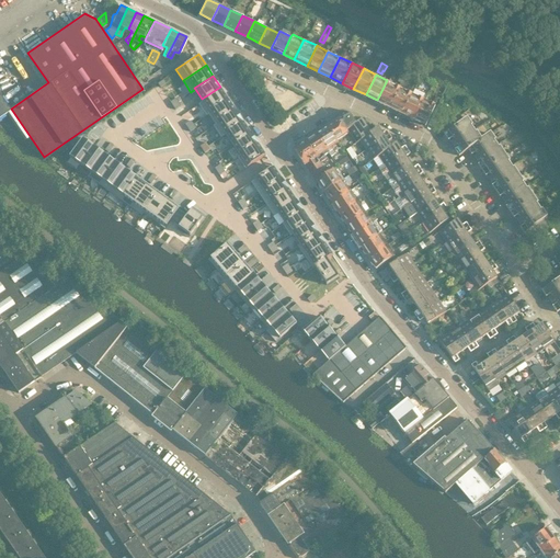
[(389,106),(399,86),(387,80),(377,100),(389,106)]
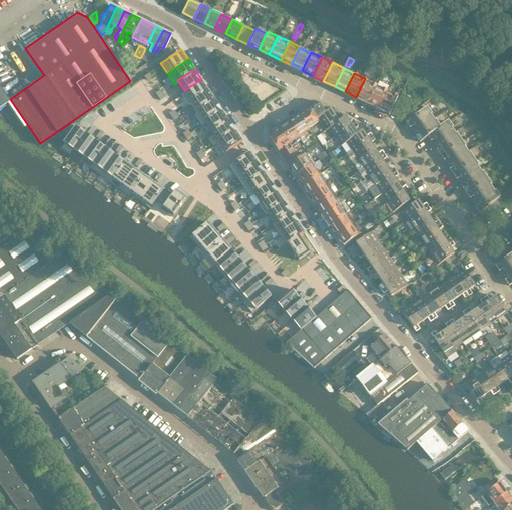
[(367,102),(376,84),(365,78),(356,97),(367,102)]
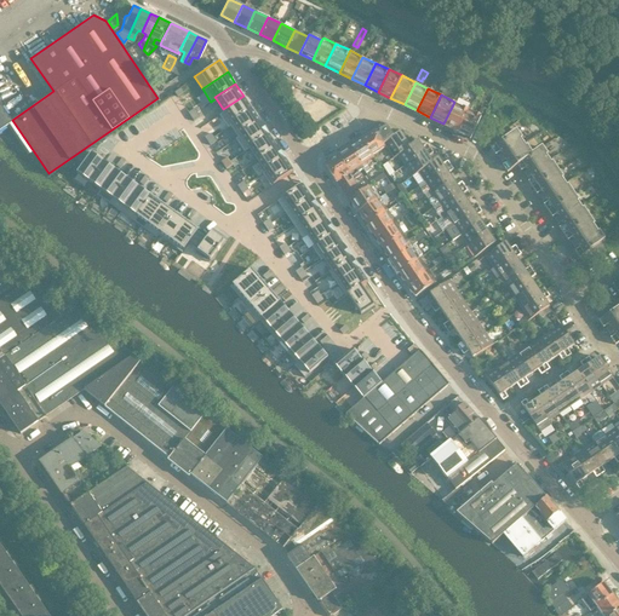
[(223,109),(218,113),(227,125),(229,124),(252,108),(244,96),(223,109)]
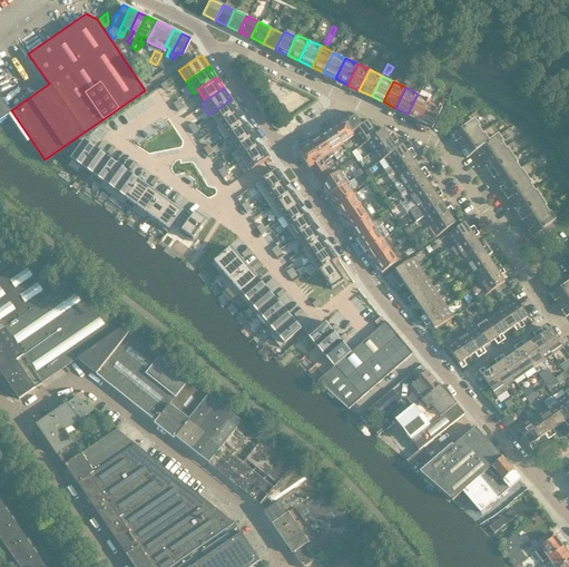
[(0,117),(11,110),(0,94),(0,117)]
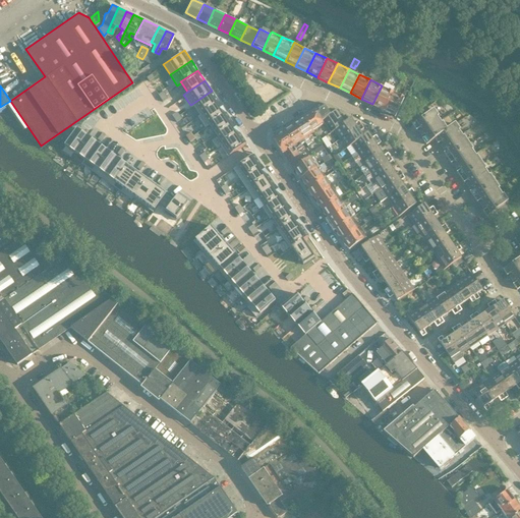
[(383,109),(392,91),(382,85),(372,104),(383,109)]
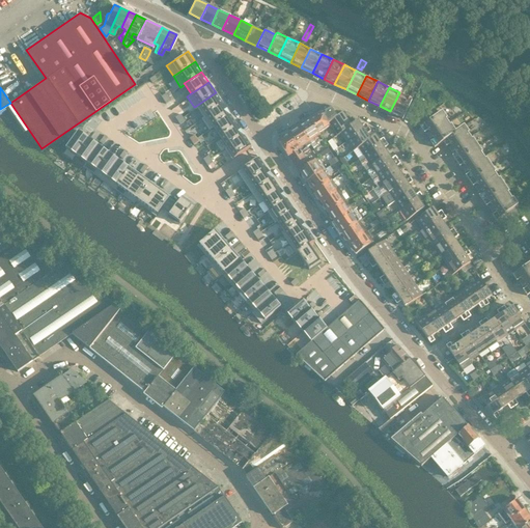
[(216,92),(196,106),(202,115),(203,116),(222,103),(216,92)]
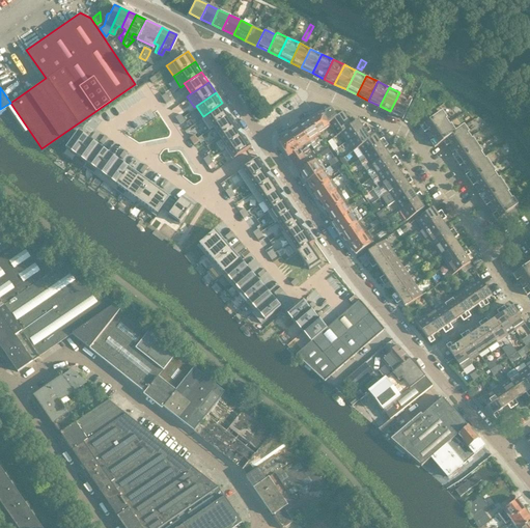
[(401,116),(410,99),(411,98),(399,92),(390,111),(401,116)]
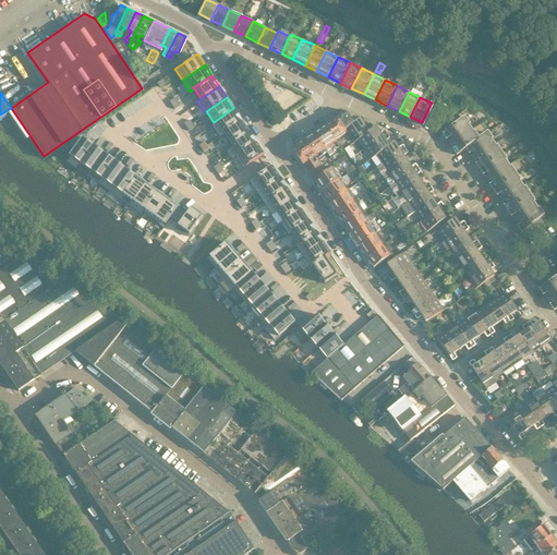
[(213,121),(210,123),(212,123),(218,134),(219,134),(222,132),(222,131),(241,119),(233,108),(214,122),(213,121)]
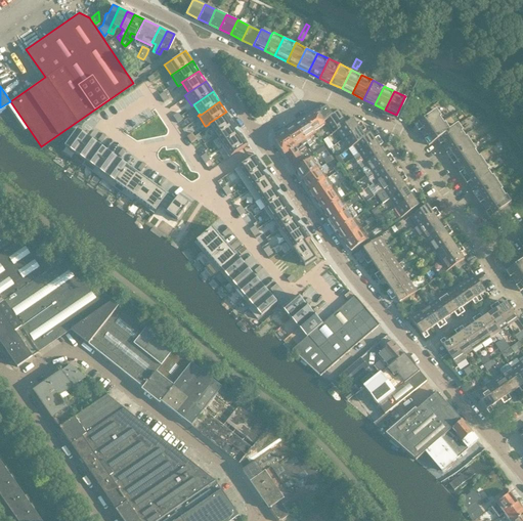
[(317,114),(328,107),(323,102),(313,109),(317,114)]
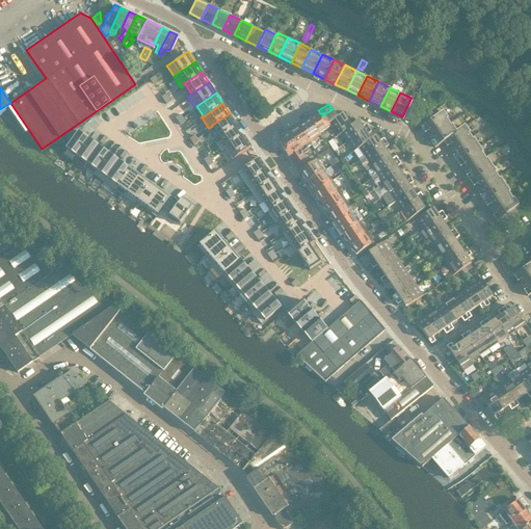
[(420,125),(424,122),(439,112),(434,107),(417,120),(420,125)]
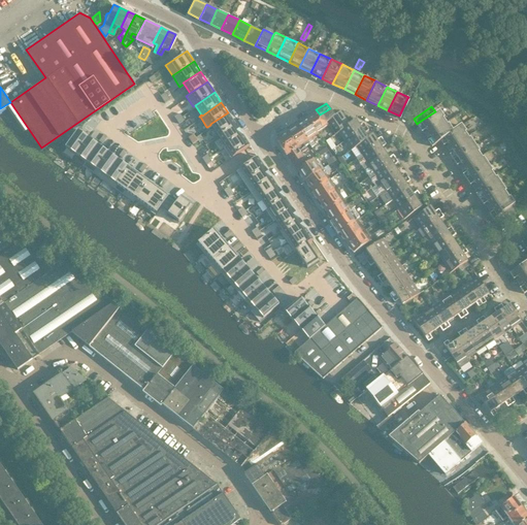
[(325,119),(333,113),(330,108),(320,115),(324,121),(326,120),(325,119)]
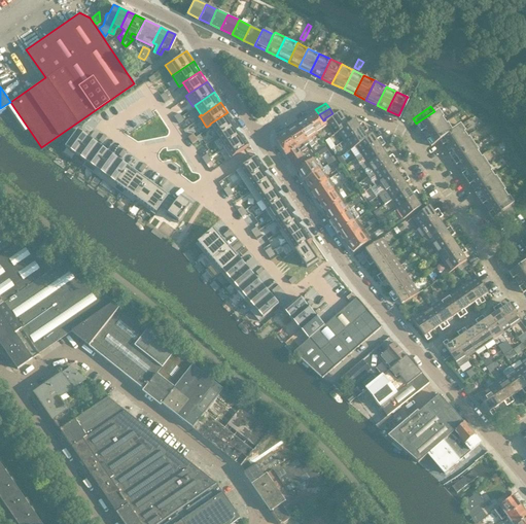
[(323,120),(319,114),(315,109),(315,110),(306,116),(315,130),(325,124),(323,120)]
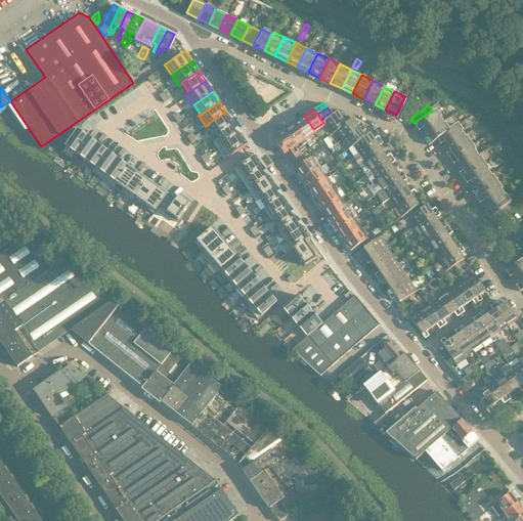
[(335,128),(349,118),(346,113),(342,116),(337,109),(331,113),(322,118),(323,119),(332,131),(335,129),(335,128)]
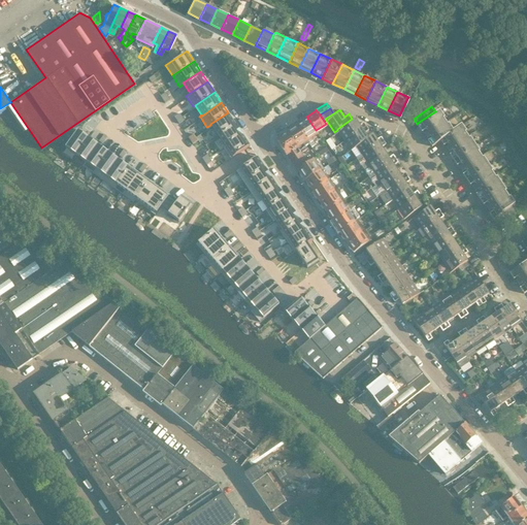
[(428,131),(446,120),(438,109),(435,111),(421,121),(425,127),(428,131)]
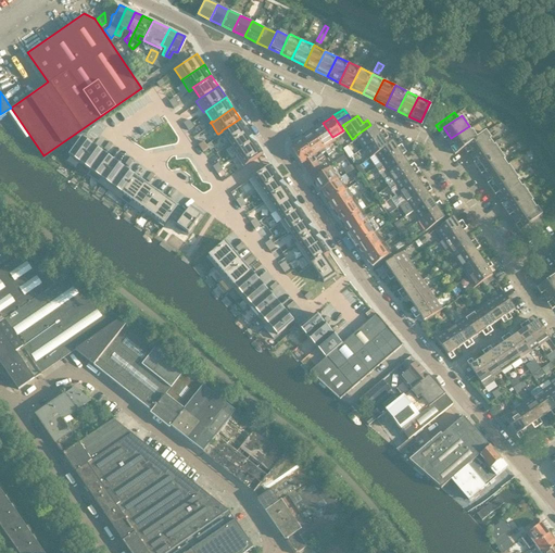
[(240,118),(222,130),(222,132),(229,141),(248,129),(240,118)]
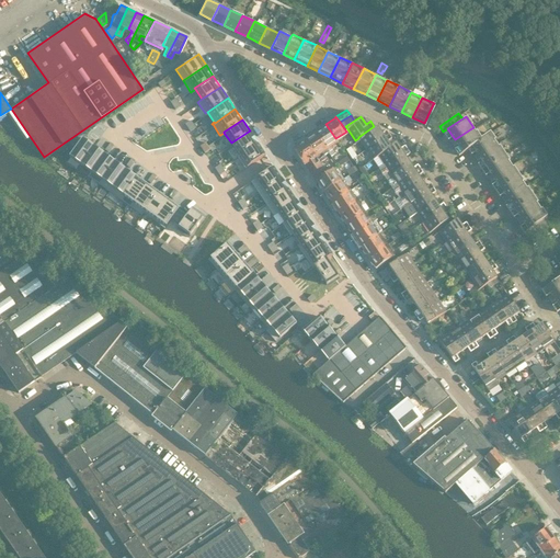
[(336,140),(335,138),(326,124),(322,126),(320,126),(318,127),(318,129),(315,132),(328,151),(330,154),(335,150),(334,149),(340,146),(336,140)]
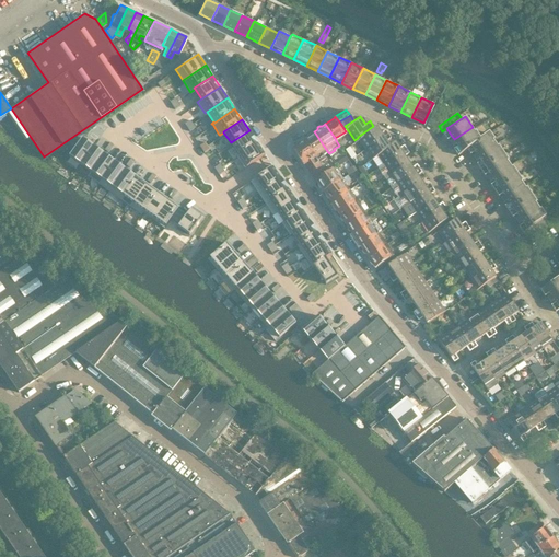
[(364,147),(383,135),(387,131),(384,128),(380,130),(376,125),(373,126),(358,137),(358,138),(364,147)]
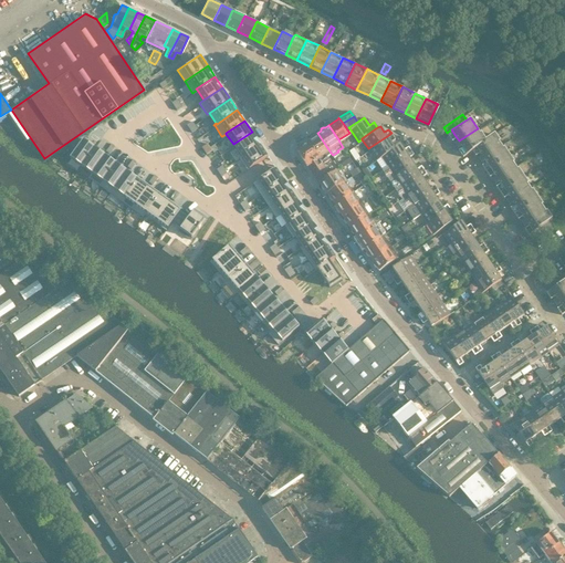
[(470,147),(474,145),(484,138),(478,128),(459,141),(462,145),(466,152),(471,148),(470,147)]
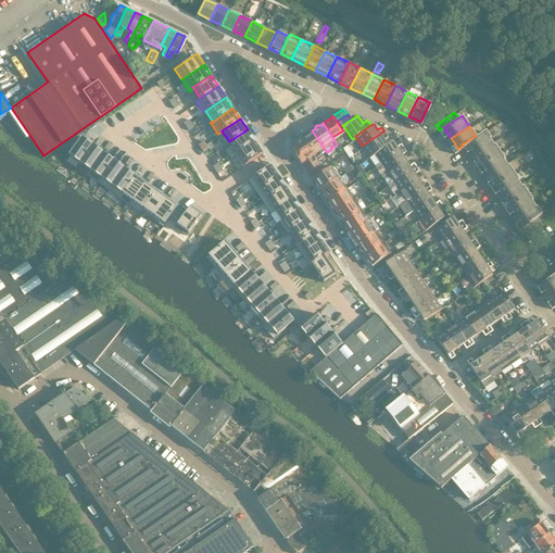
[(248,129),(229,141),(236,152),(237,152),(254,140),(248,129)]
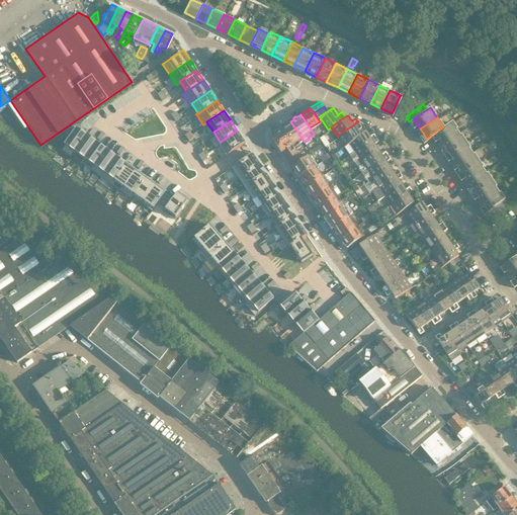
[(441,143),(458,131),(451,120),(443,126),(434,133),(438,139),(441,143)]
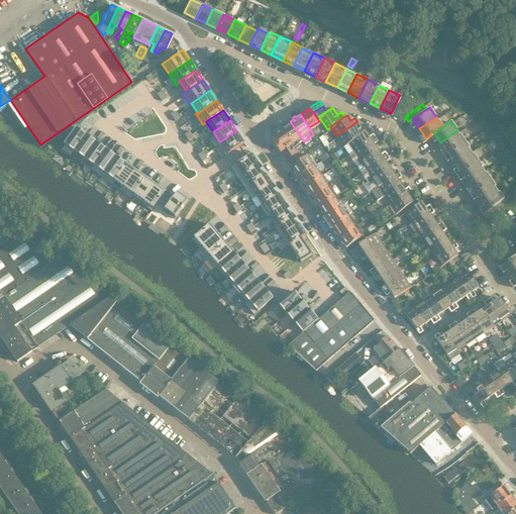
[(302,139),(290,121),(287,123),(285,122),(283,124),(283,125),(280,127),(295,149),(301,145),(299,141),(302,139)]
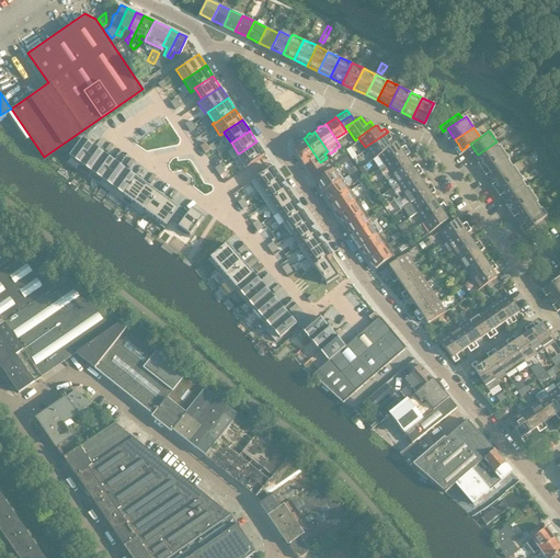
[(377,152),(389,144),(386,139),(390,136),(388,132),(384,135),(365,147),(372,157),(377,154),(377,152)]
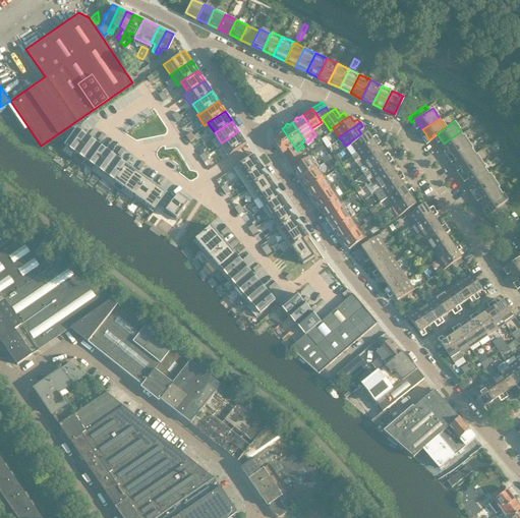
[(72,124),(62,130),(69,135),(75,126),(72,124)]
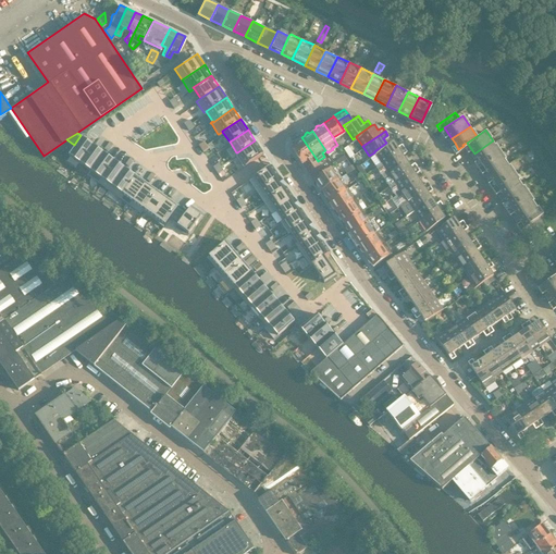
[(74,145),(68,154),(78,161),(91,143),(81,135),(74,145)]
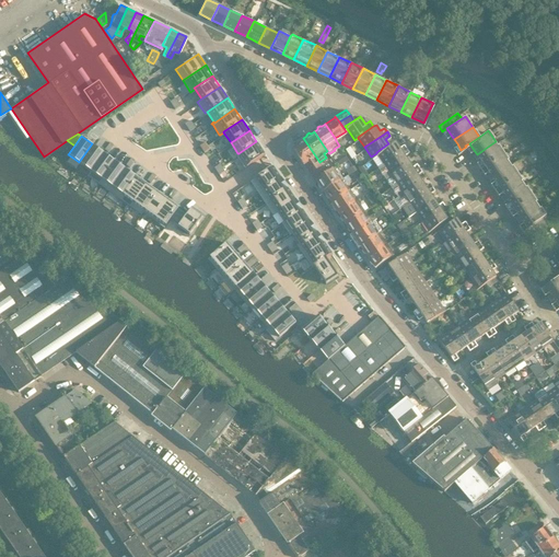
[(319,162),(303,138),(301,140),(300,139),(293,143),(294,144),(294,147),(292,148),(314,180),(315,178),(332,167),(335,165),(332,161),(323,166),(319,162)]
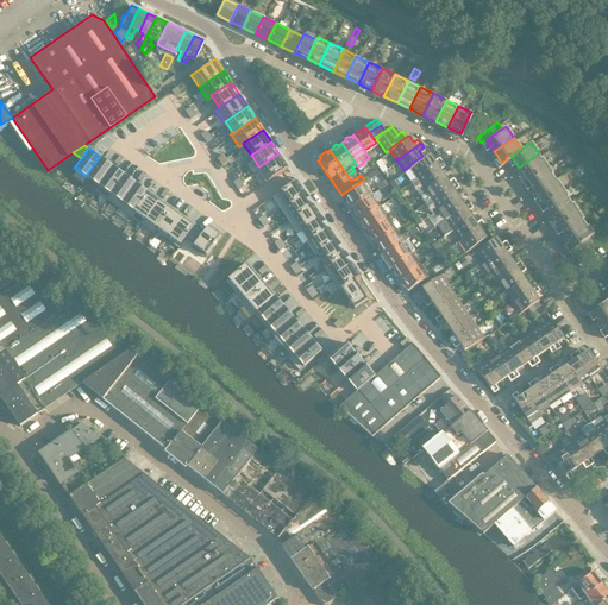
[(417,176),(436,163),(442,159),(438,156),(433,158),(428,152),(422,156),(409,165),(409,166),(417,176)]
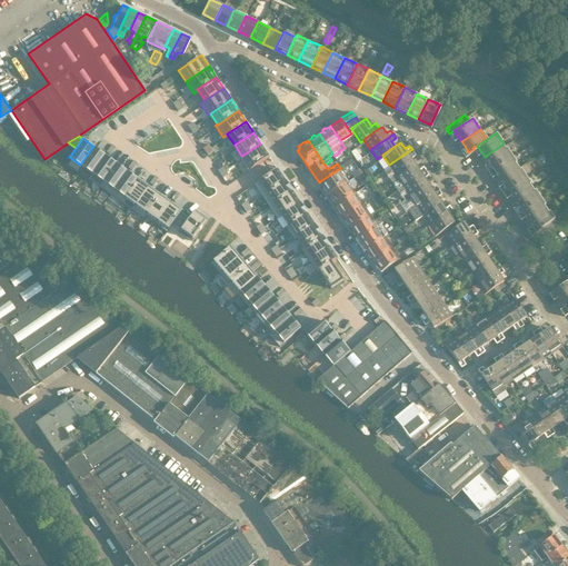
[(241,156),(239,157),(240,158),(248,169),(269,155),(260,144),(242,156),(241,156)]
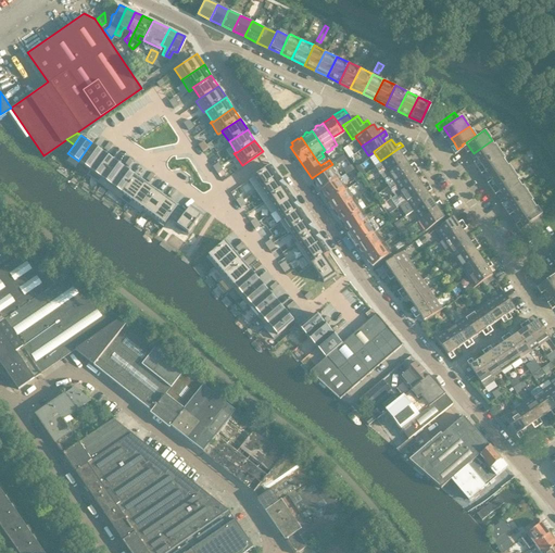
[(480,163),(499,151),(492,140),(474,153),(477,158),(480,163)]
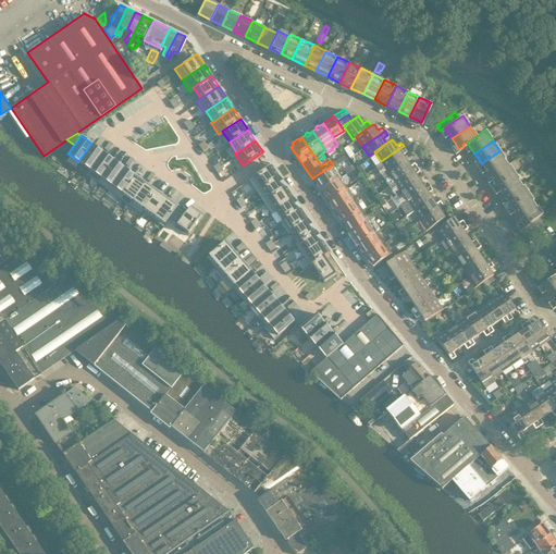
[(91,143),(78,161),(89,169),(102,151),(101,150),(99,148),(91,143)]
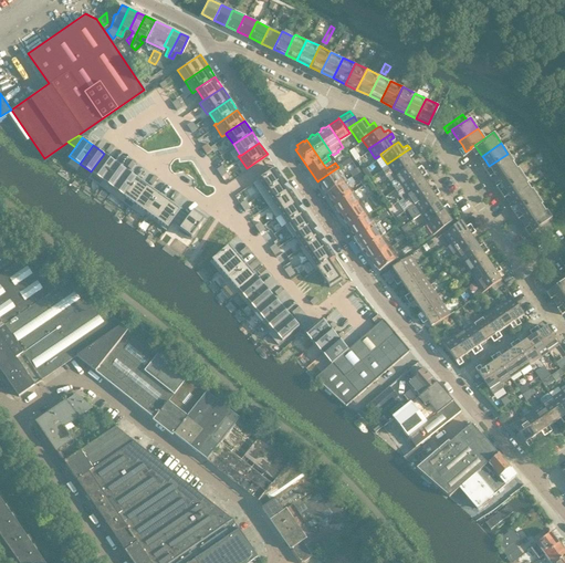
[(411,162),(408,156),(412,153),(410,148),(405,152),(387,164),(394,174),(411,162)]
